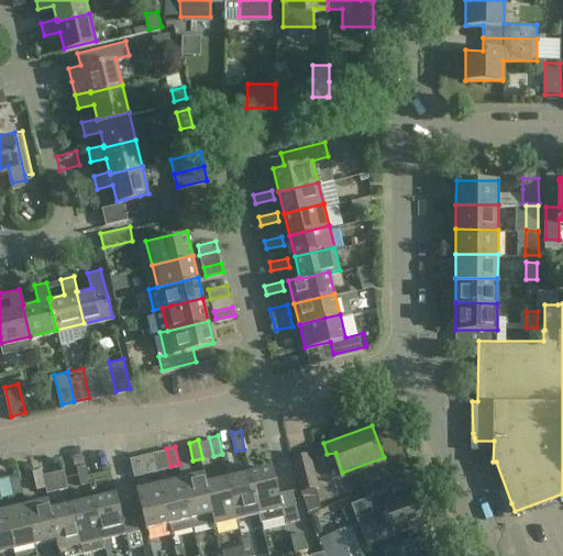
[(309,448),(293,455),(306,489),(322,484),(309,448)]
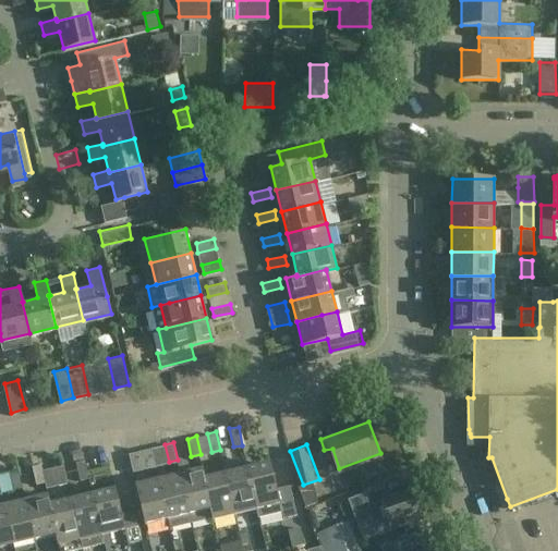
[(152,447),(142,449),(146,467),(155,465),(152,447)]
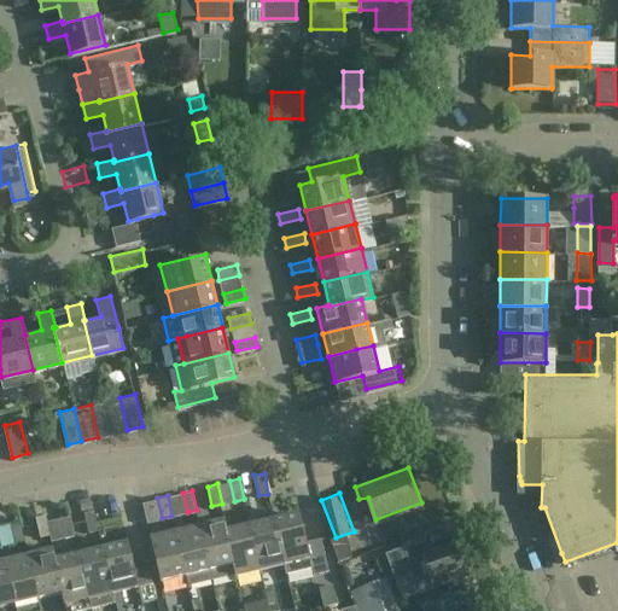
[(94,508),(85,511),(89,530),(99,528),(94,508)]
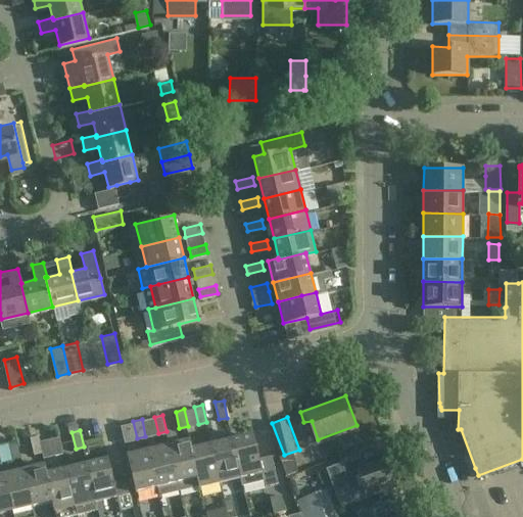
[(235,454),(240,475),(242,483),(263,478),(264,483),(277,480),(271,453),(258,456),(252,432),(231,437),(235,454)]
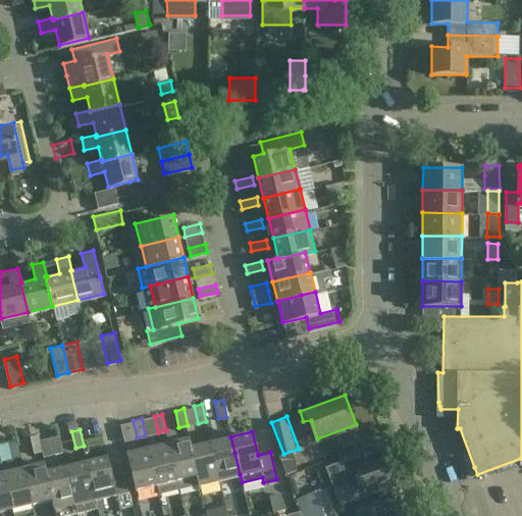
[(40,433),(31,435),(35,452),(43,450),(40,433)]
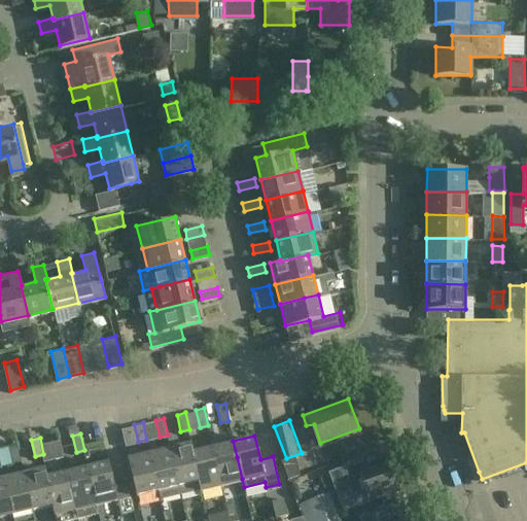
[(60,439),(50,441),(55,457),(64,455),(60,439)]
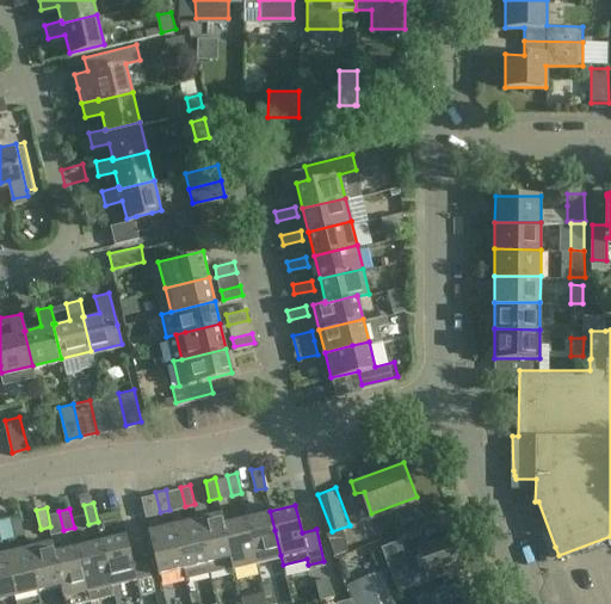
[(221,511),(197,517),(207,561),(229,555),(230,555),(223,522),(224,522),(221,511)]
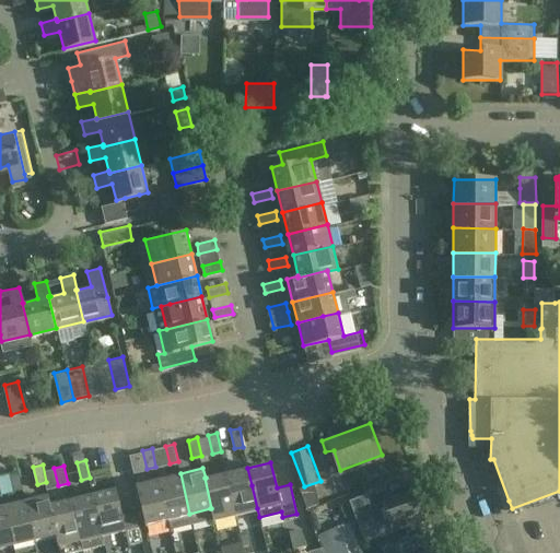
[(247,468),(226,473),(236,513),(257,508),(252,485),(247,468)]
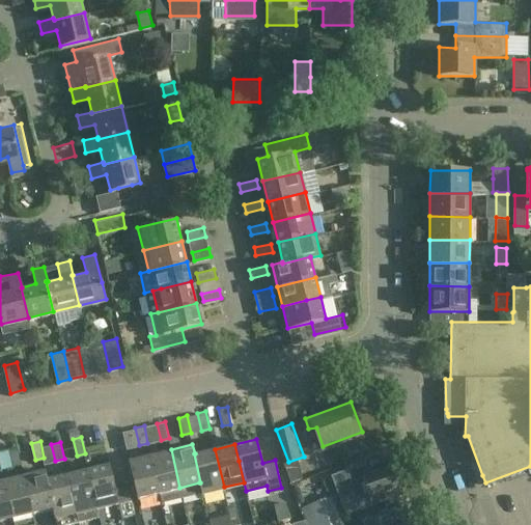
[(18,446),(9,448),(14,465),(22,463),(18,446)]
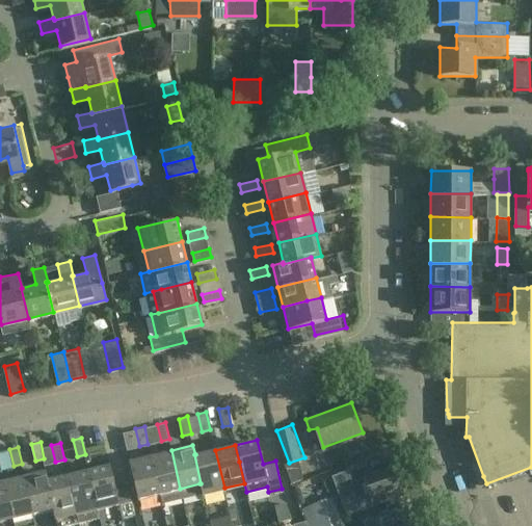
[(180,489),(171,450),(151,455),(159,493),(160,493),(162,502),(182,497),(180,489)]
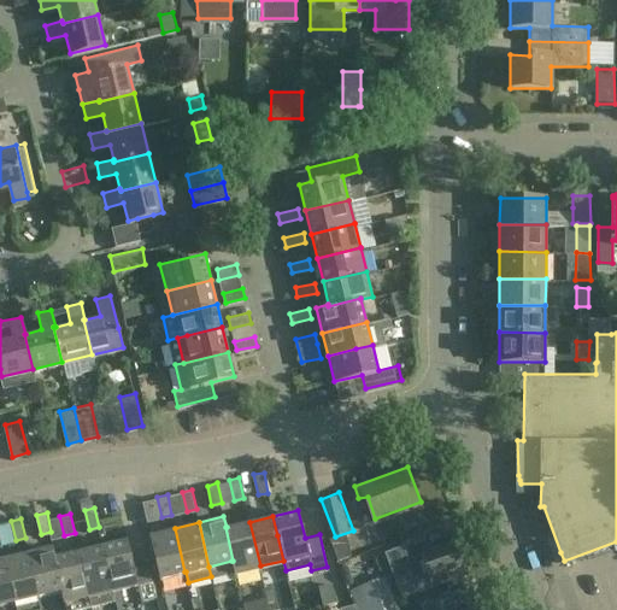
[(250,522),(227,527),(225,527),(233,561),(231,561),(233,567),(234,572),(260,565),(250,522)]
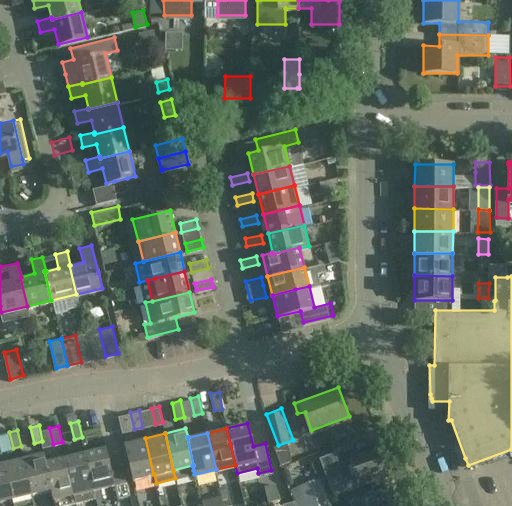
[(153,474),(145,438),(124,443),(132,479),(153,474)]
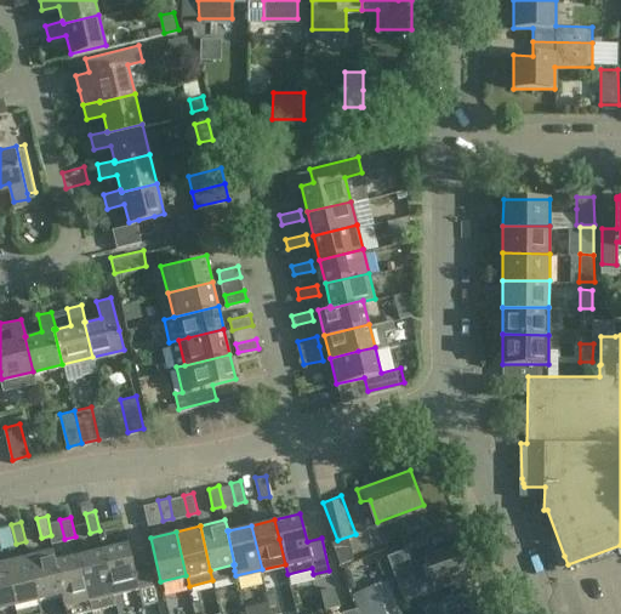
[(467,574),(455,541),(437,549),(436,546),(420,552),(421,555),(410,560),(405,547),(386,555),(404,598),(420,591),(417,585),(432,579),(436,586),(448,581),(459,578),(467,574)]
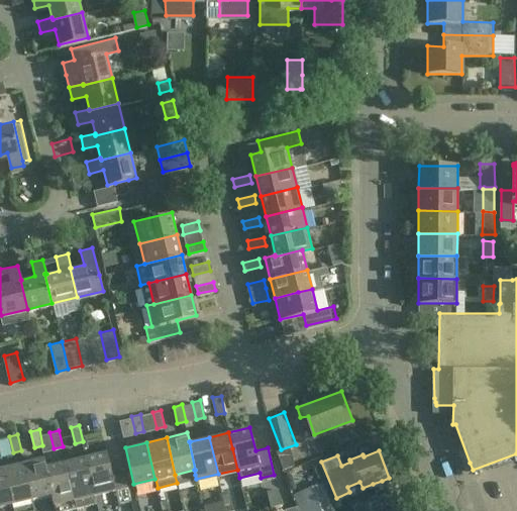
[(85,456),(93,493),(114,488),(117,502),(130,499),(124,472),(112,475),(106,451),(85,456)]
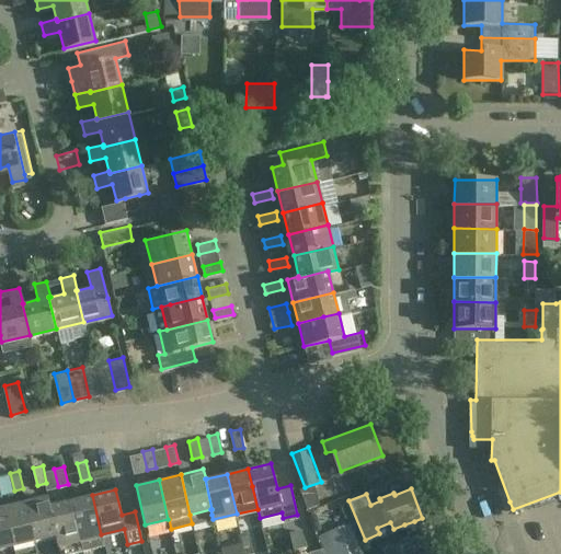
[(101,534),(92,495),(70,500),(79,540),(101,534)]
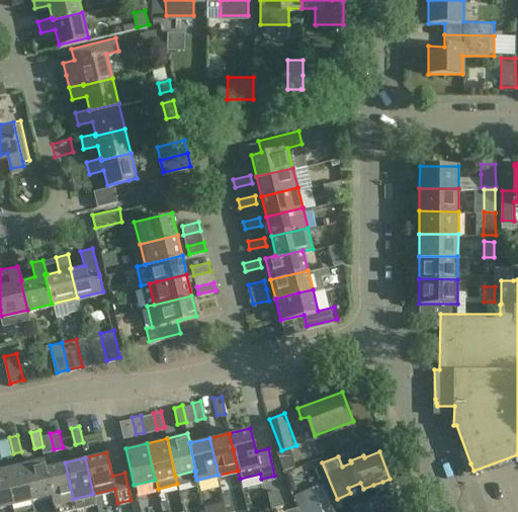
[(45,467),(47,467),(46,462),(44,458),(23,462),(29,486),(32,499),(50,495),(52,494),(45,467)]
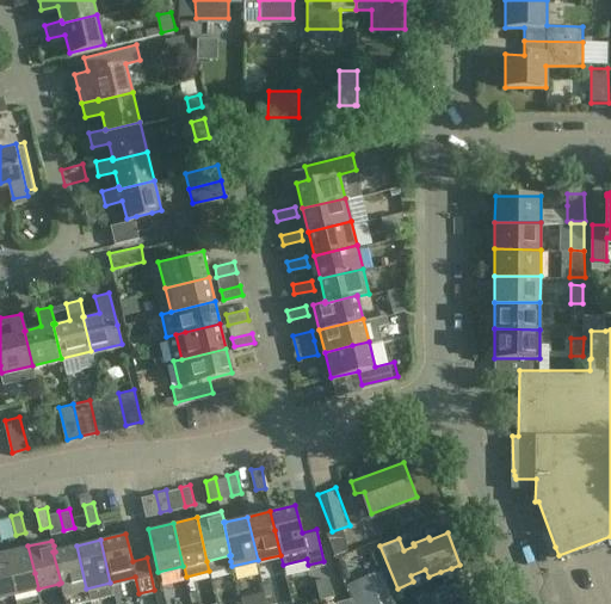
[(35,573),(28,546),(5,552),(14,595),(17,603),(41,603),(42,603),(38,589),(35,573)]
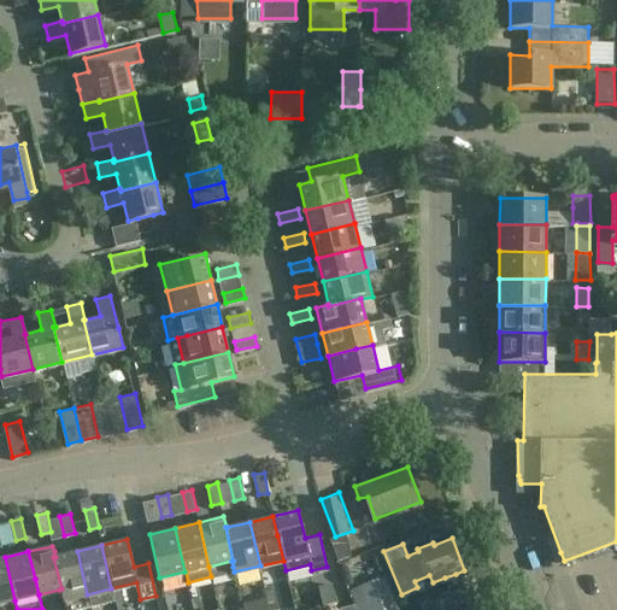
[(77,551),(56,557),(53,557),(62,588),(59,590),(60,594),(63,600),(87,594),(77,551)]
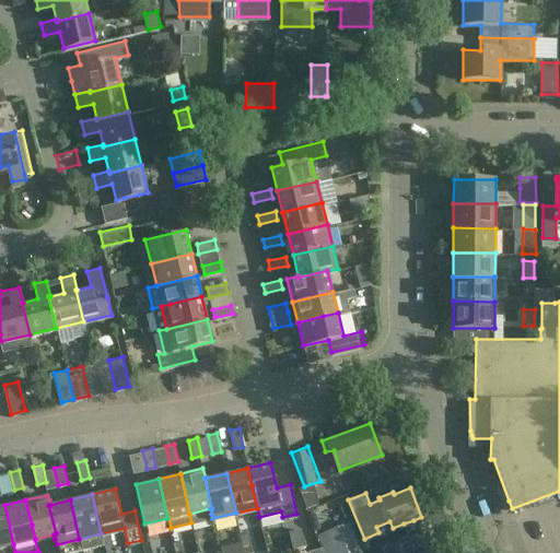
[(0,546),(13,544),(4,505),(0,505),(0,546)]
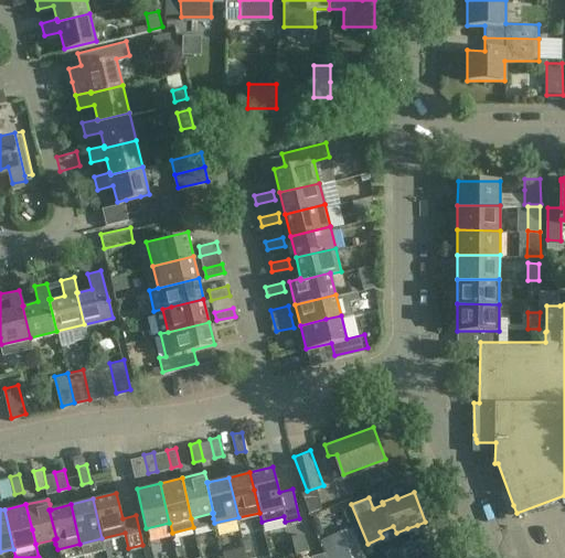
[(334,556),(360,545),(351,525),(326,535),(334,556)]
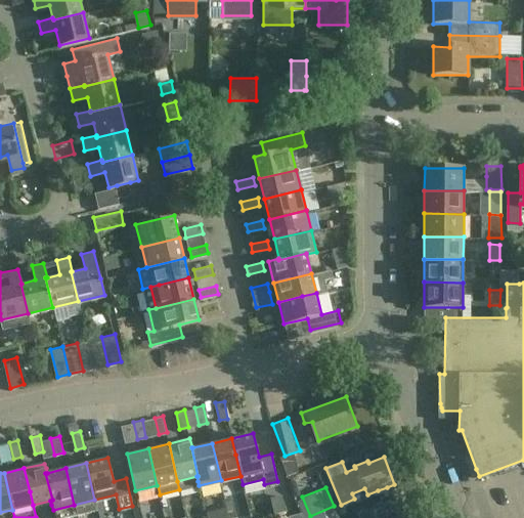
[(387,487),(378,490),(383,503),(367,508),(370,517),(401,517),(400,515),(405,514),(399,499),(395,501),(394,498),(392,499),(387,487)]
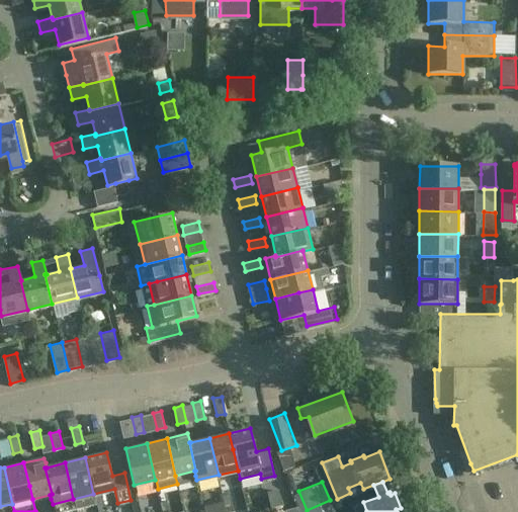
[(277,487),(267,490),(271,505),(281,503),(277,487)]
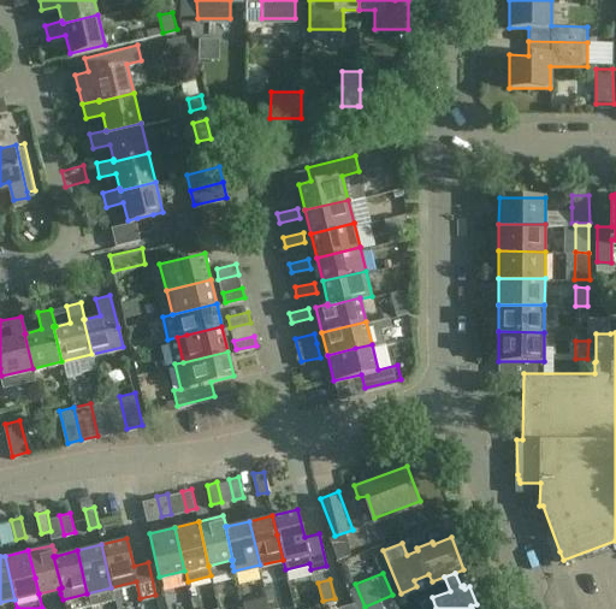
[(246,608),(270,608),(267,597),(266,593),(243,598),(246,608)]
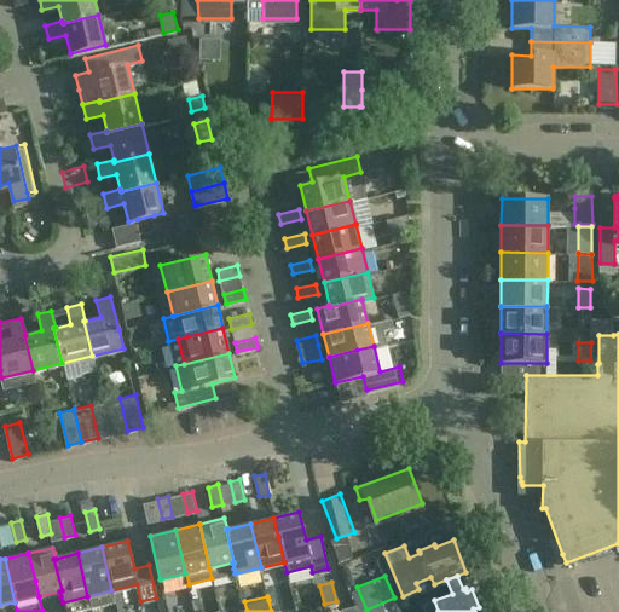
[(399,611),(394,598),(366,610),(368,611),(399,611)]
